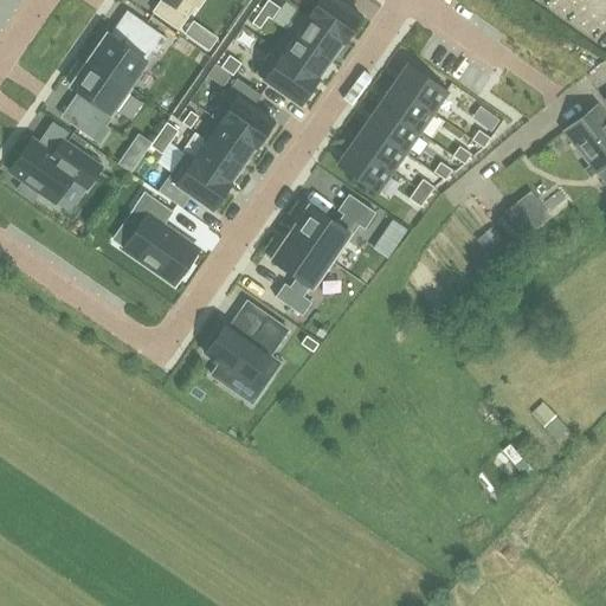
[(160,0),(152,12),(178,30),(194,7),(184,0),(160,0)]
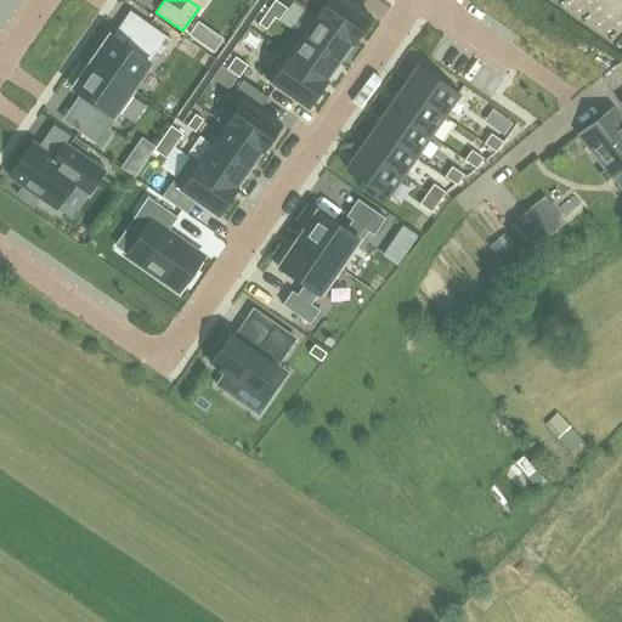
[(275,0),(266,12),(278,21),(287,9),(275,0)]
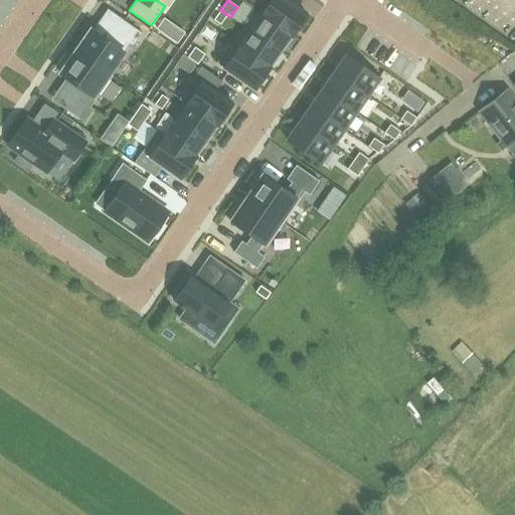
[(286,0),(271,0),(262,14),(253,8),(253,9),(292,36),(307,14),(286,0)]
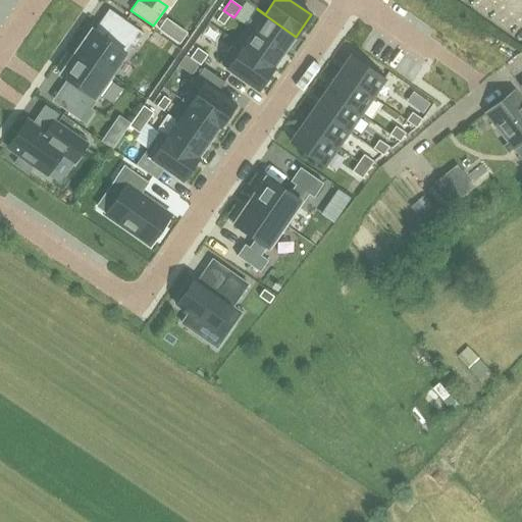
[(257,9),(246,25),(284,52),(296,37),(257,9)]
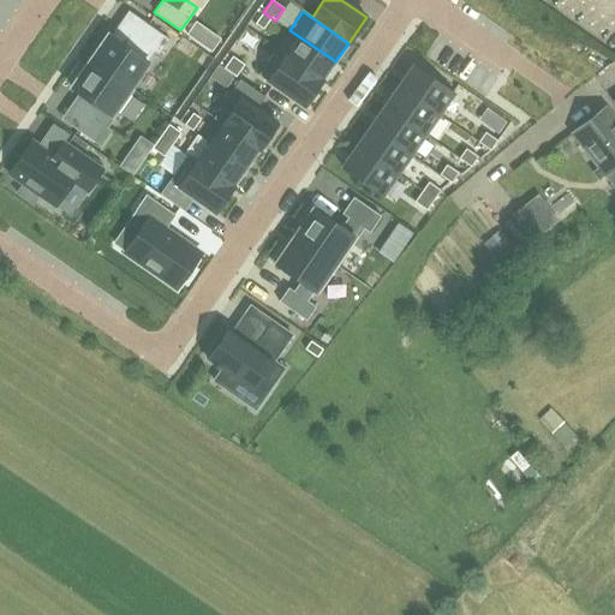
[(263,12),(255,24),(267,33),(275,21),(263,12)]
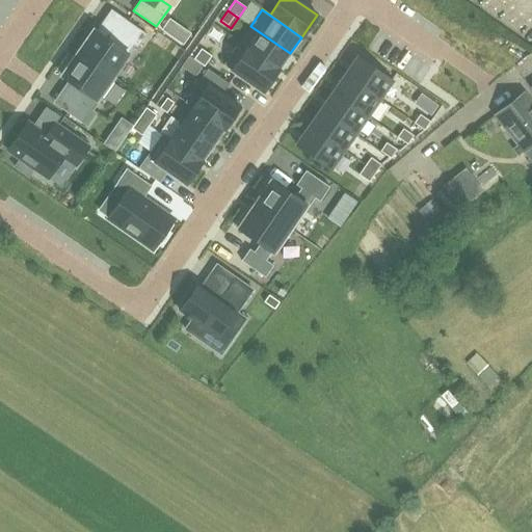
[(107,40),(94,30),(78,52),(115,79),(116,78),(112,76),(128,54),(134,46),(137,48),(147,34),(123,18),(107,40)]
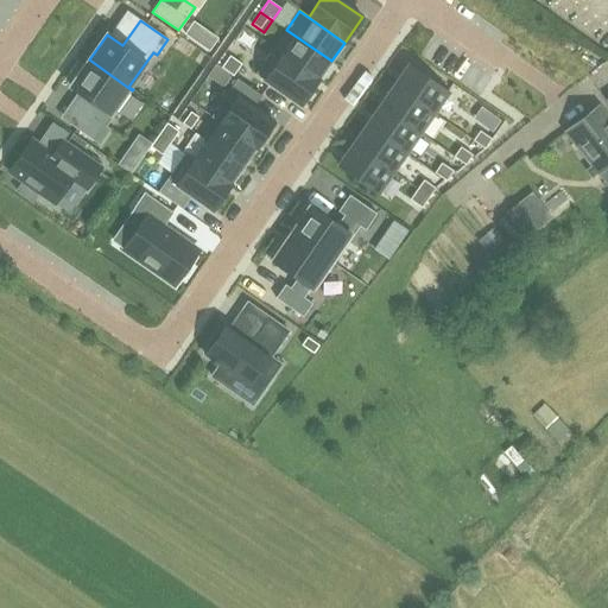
[(331,61),(286,30),(285,31),(295,37),(283,54),(273,48),(273,49),(318,80),(331,61)]
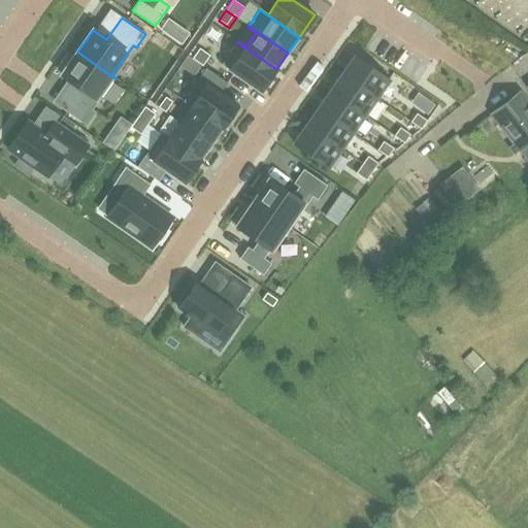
[(237,42),(222,64),(261,91),(276,69),(237,42)]
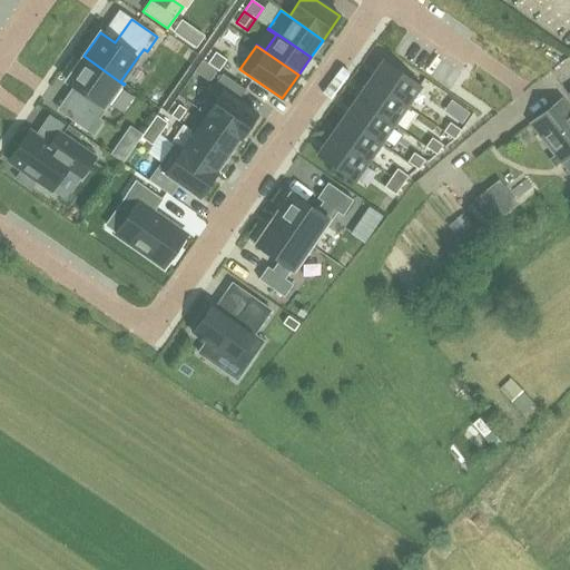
[(207,64),(218,71),(226,60),(215,52),(207,64)]
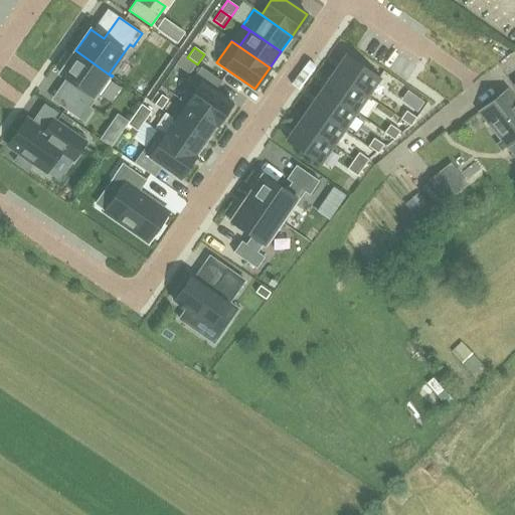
[(112,76),(75,50),(59,73),(82,90),(76,99),(73,96),(64,109),(84,123),(94,110),(90,108),(112,76)]
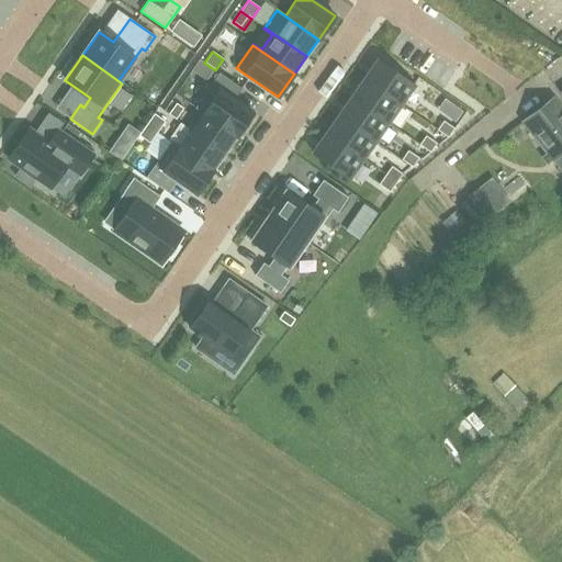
[(402,105),(415,86),(379,60),(366,80),(402,105)]
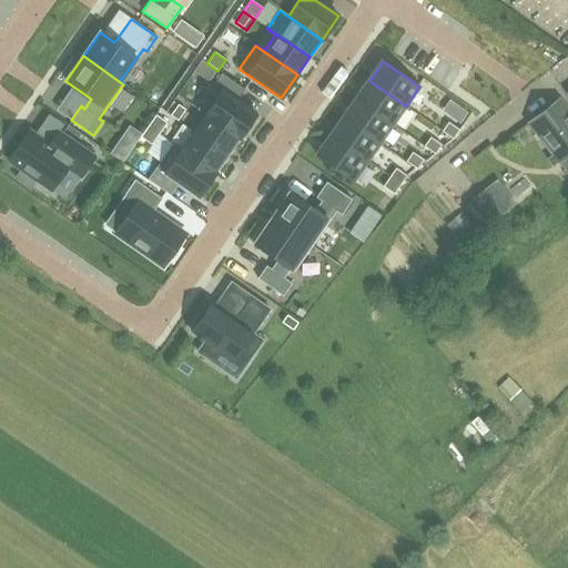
[(222,73),(198,109),(240,138),(256,113),(236,100),(244,89),(222,73)]
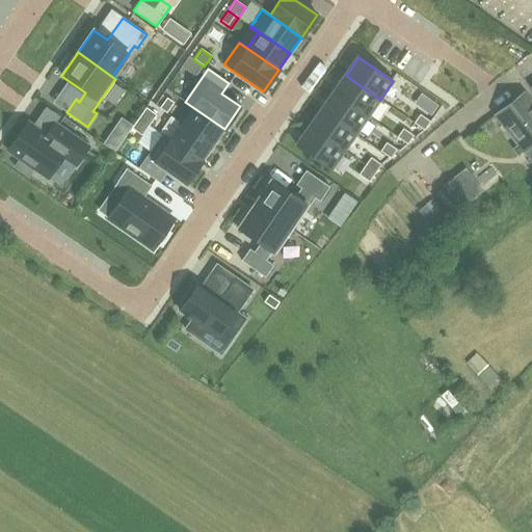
[(380,100),(346,76),(334,92),(368,117),(380,100)]
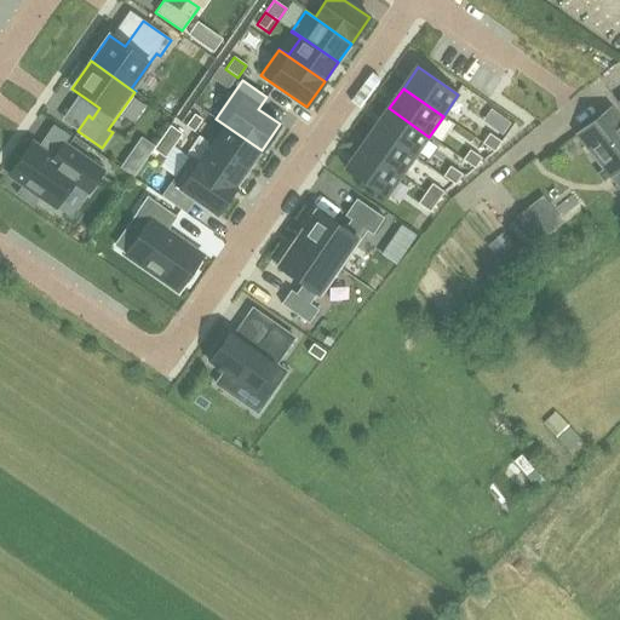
[(429,137),(389,108),(374,128),(415,156),(429,137)]
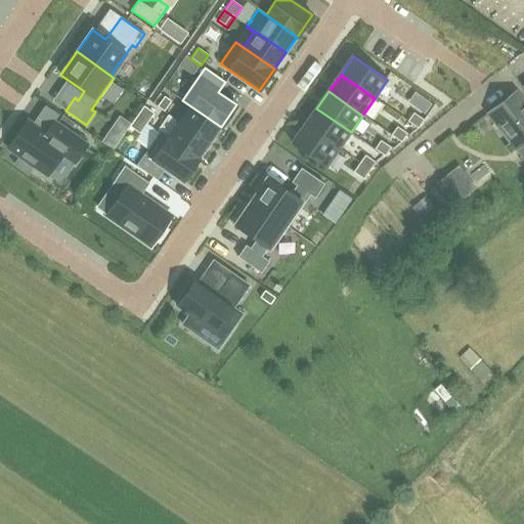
[(523,102),(516,92),(488,114),(508,140),(510,142),(504,146),(510,154),(515,149),(523,160),(523,159),(523,158),(523,102)]
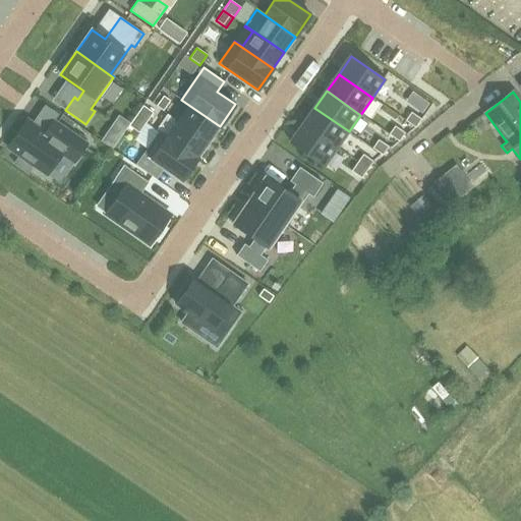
[(156,106),(163,111),(170,101),(164,96),(156,106)]
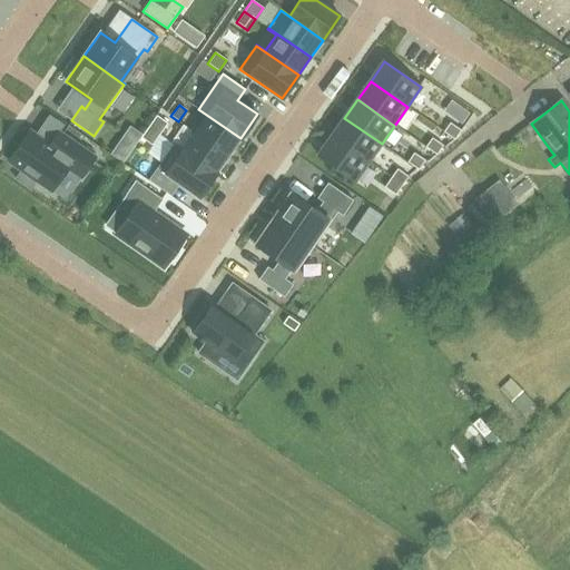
[(202,112),(190,129),(227,156),(241,138),(198,109),(197,109),(202,112)]
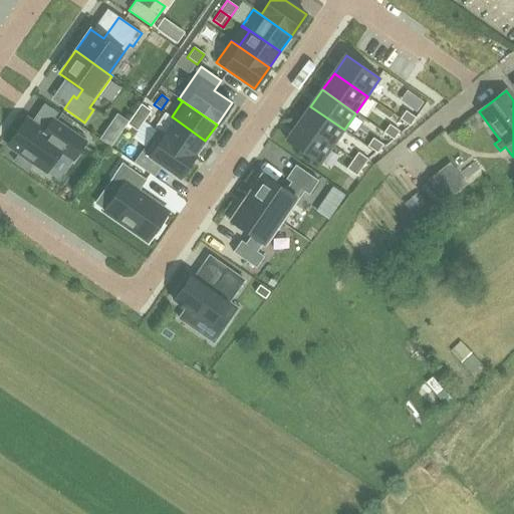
[(141,104),(135,114),(144,121),(151,111),(141,104)]
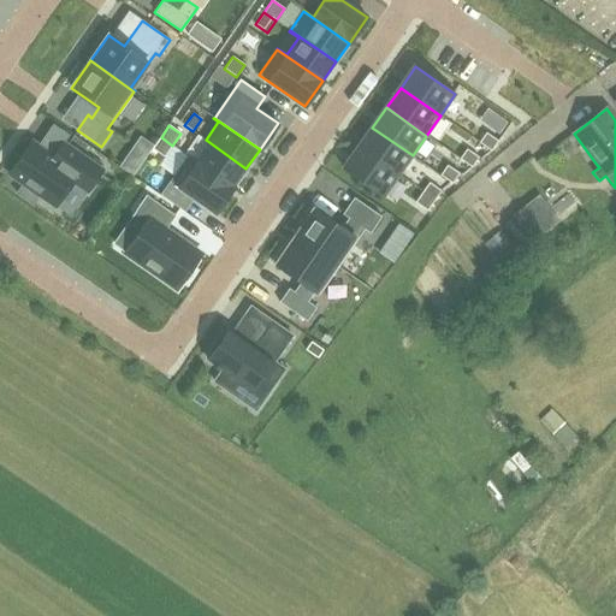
[(413,155),(372,128),(359,148),(398,176),(413,155)]
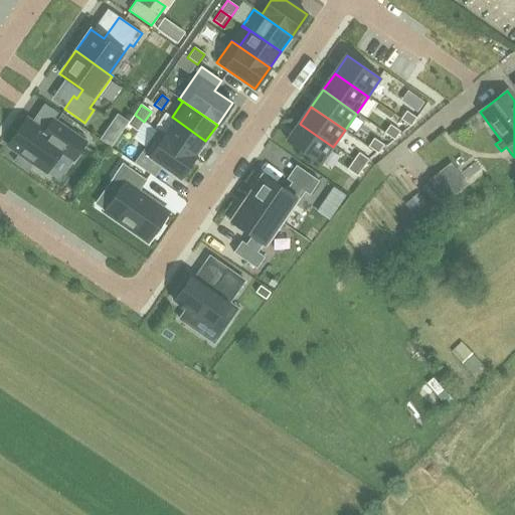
[(406,111),(401,119),(411,126),(416,118),(406,111)]
